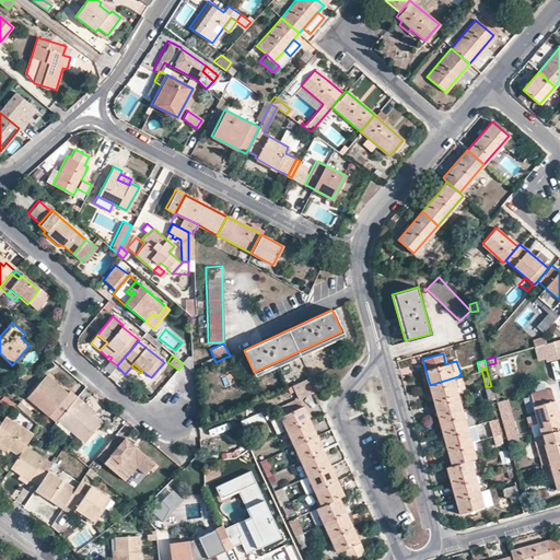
[(66,393),(63,396),(51,385),(54,383),(44,375),(25,397),(47,416),(56,406),(63,412),(76,397),(68,391),(66,393)]
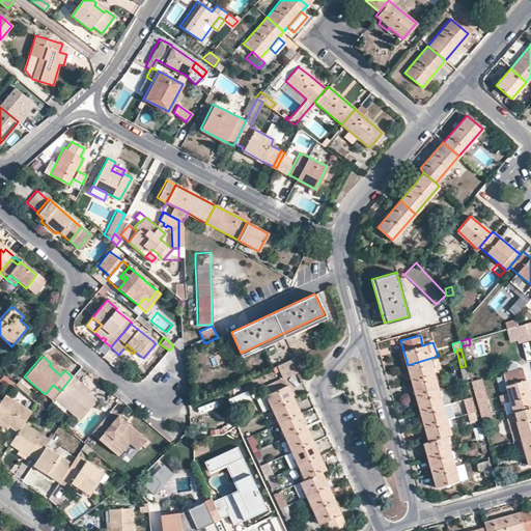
[(408,365),(412,380),(434,373),(442,371),(438,356),(408,365)]
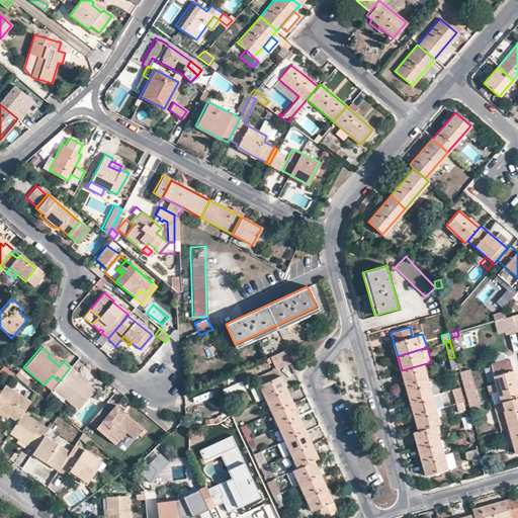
[(282,349),(270,355),(275,367),(288,361),(282,349)]
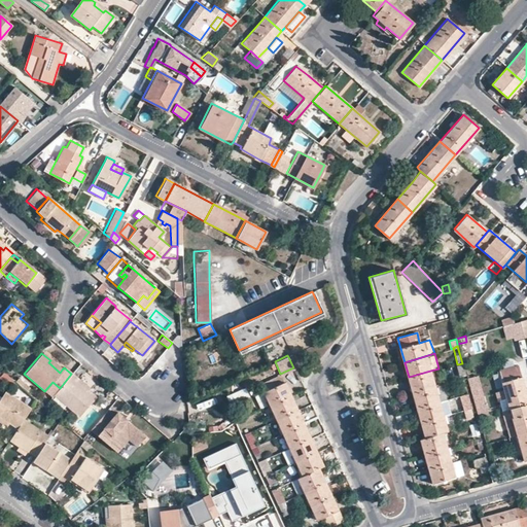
[(50,360),(48,362),(60,373),(62,370),(50,360)]
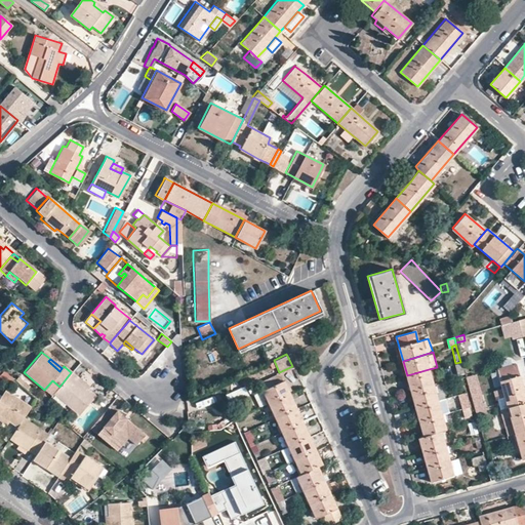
[(454,364),(454,366),(457,374),(463,372),(460,362),(455,363),(454,364)]
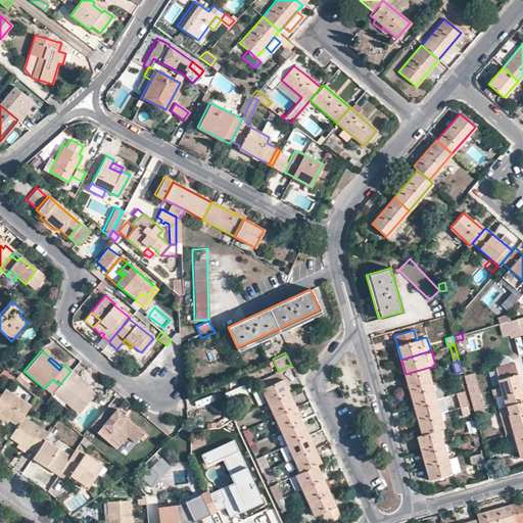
[(514,362),(495,367),(497,375),(490,377),(498,407),(501,407),(506,405),(522,399),(522,393),(517,373),(514,362)]
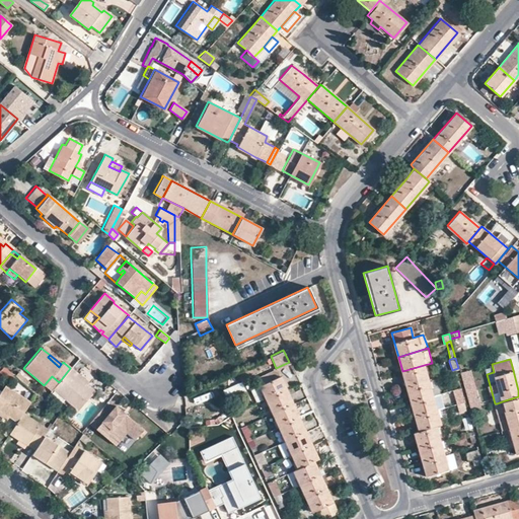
[(402,371),(406,386),(428,380),(424,365),(402,371)]
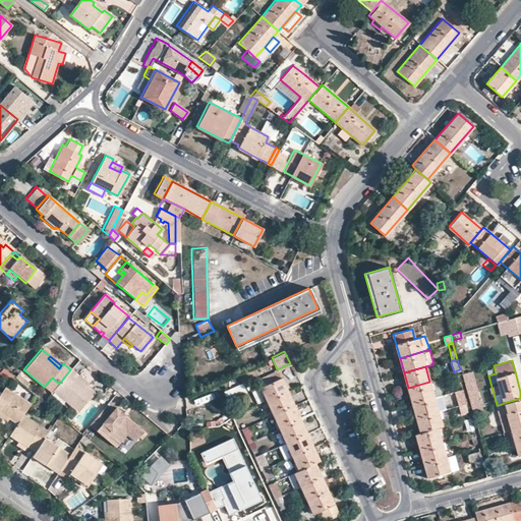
[(95,394),(88,387),(74,378),(77,375),(70,369),(59,384),(54,388),(66,398),(64,401),(78,412),(95,394)]
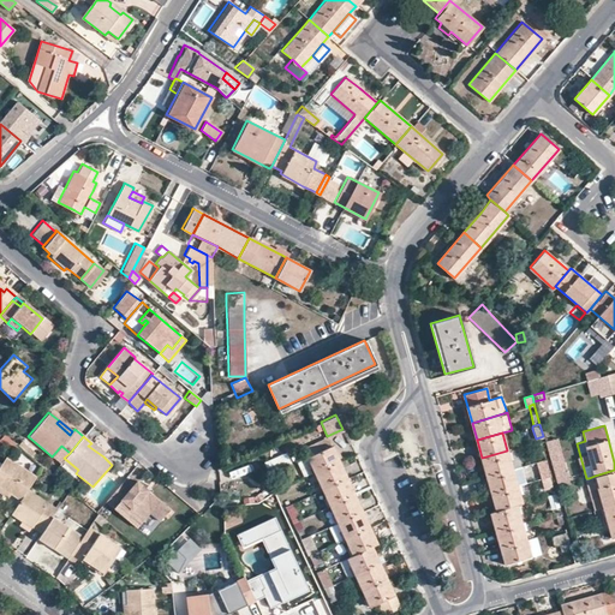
[(316,441),(321,451),(332,446),(327,436),(316,441)]
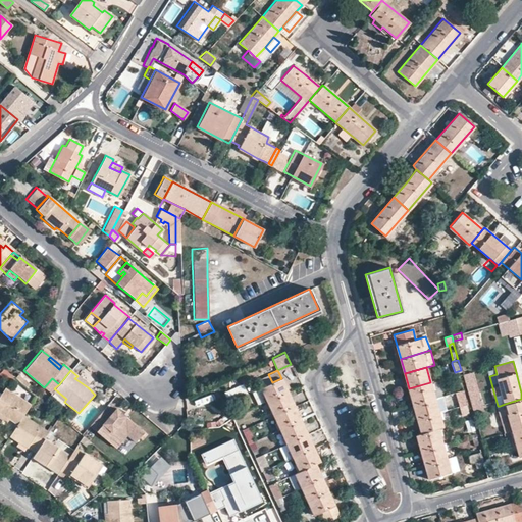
[(281,378),(272,382),(268,374),(256,379),(266,401),(288,392),(281,378)]
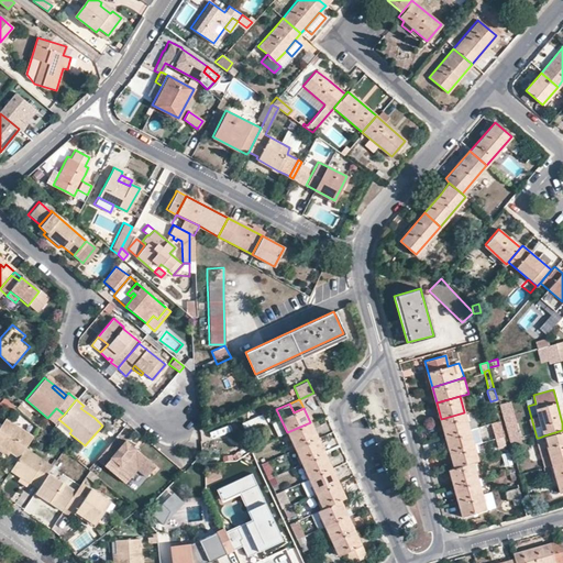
[(495,405),(487,407),(490,417),(497,416),(495,405)]
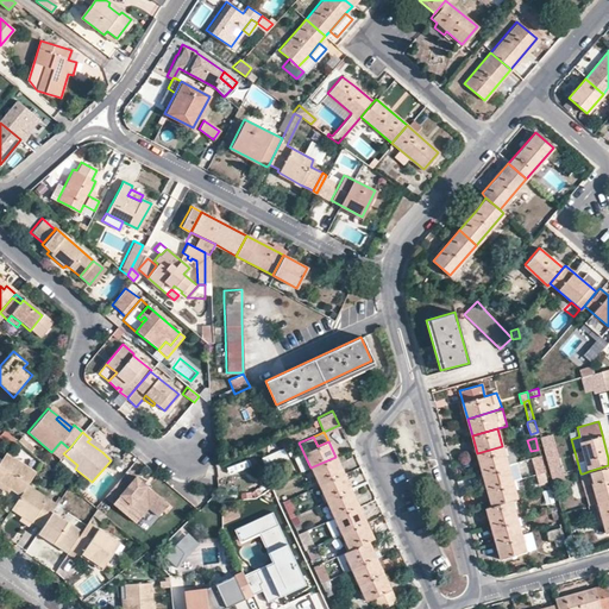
[(90,439),(87,441),(102,452),(104,450),(90,439)]
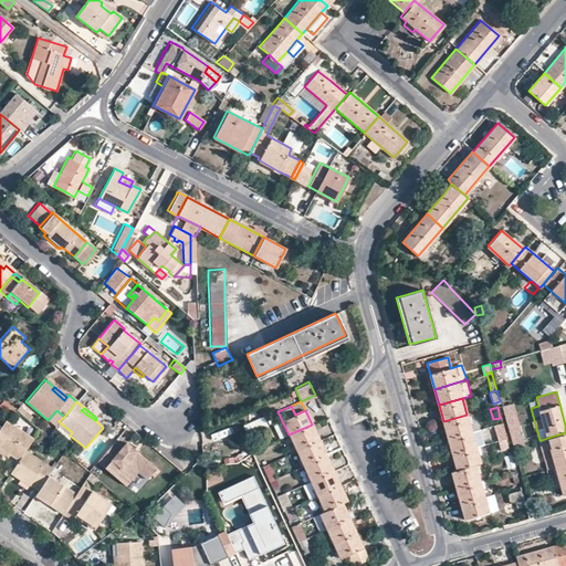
[(523,444),(521,432),(515,410),(505,413),(512,435),(513,435),(515,444),(516,444),(519,444),(520,446),(523,444)]
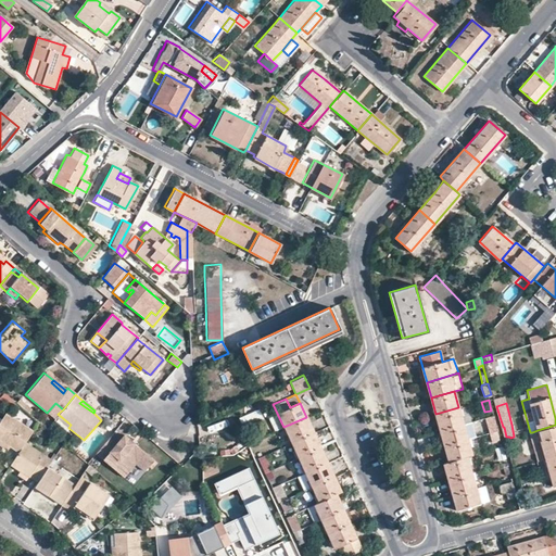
[(467,405),(458,407),(463,424),(471,421),(468,406),(467,405)]
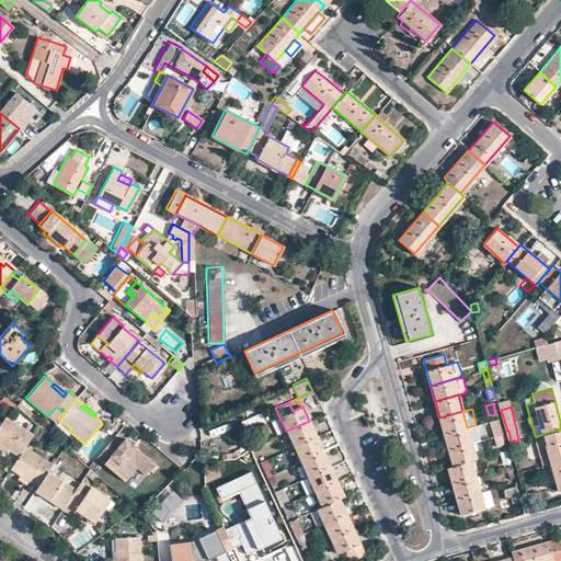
[(467,427),(462,411),(439,418),(444,434),(467,427)]
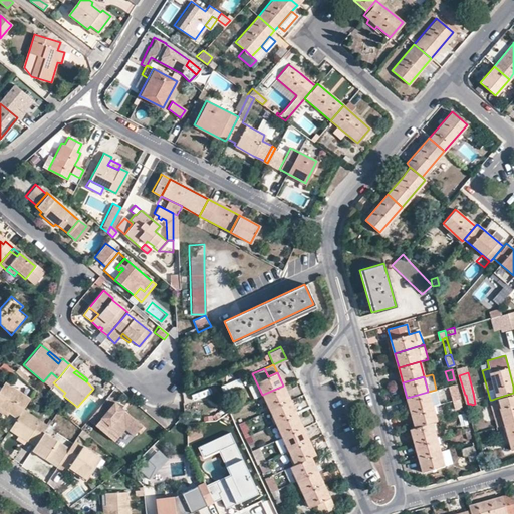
[(226,397),(245,390),(241,378),(222,386),(226,397)]
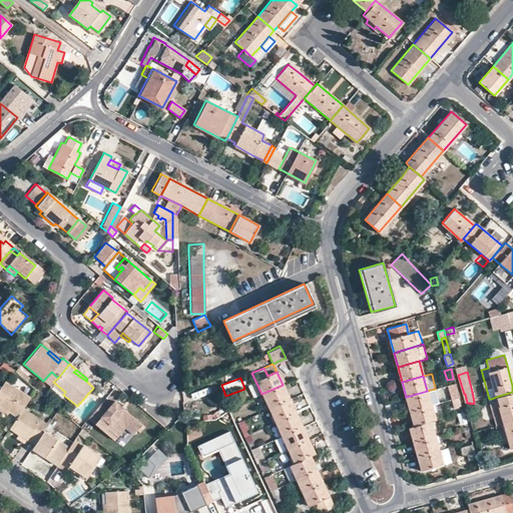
[(22,408),(29,397),(4,381),(0,387),(0,405),(8,410),(17,416),(22,408)]
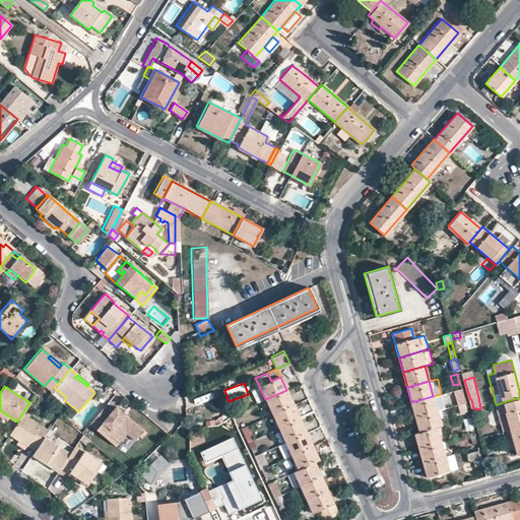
[(54,387),(52,390),(64,400),(66,397),(54,387)]
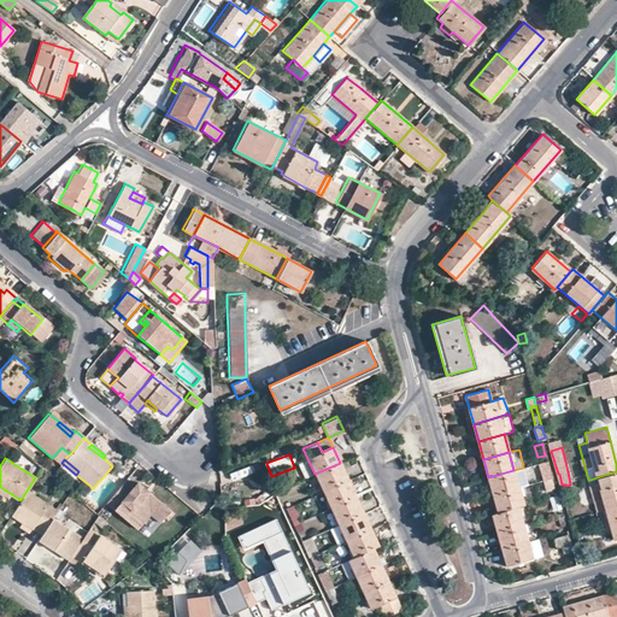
[(547,460),(539,463),(541,474),(550,471),(547,460)]
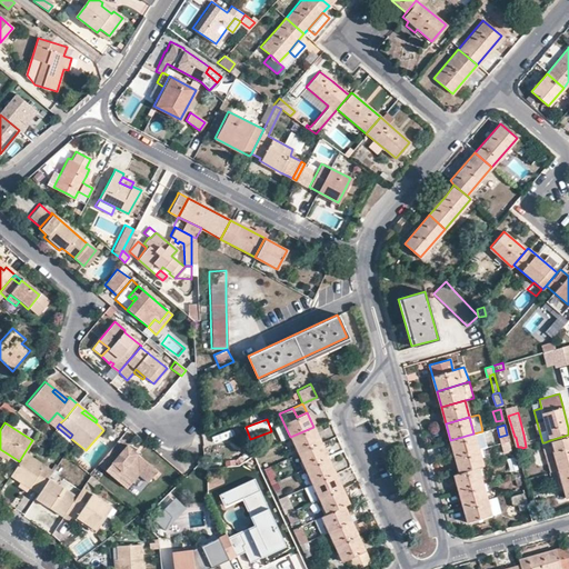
[(278,427),(280,442),(288,440),(285,426),(278,427)]
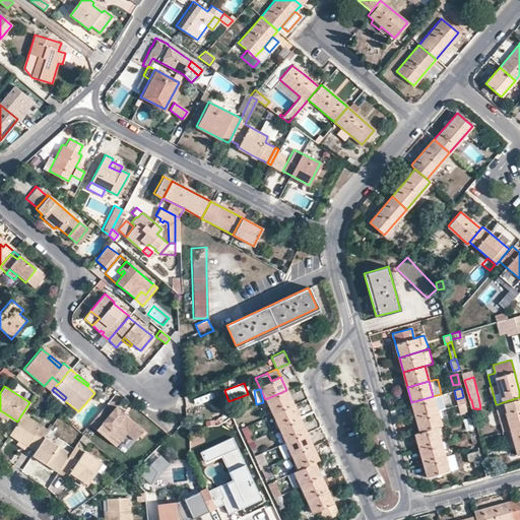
[(294,404),(286,390),(265,399),(271,413),(294,404)]
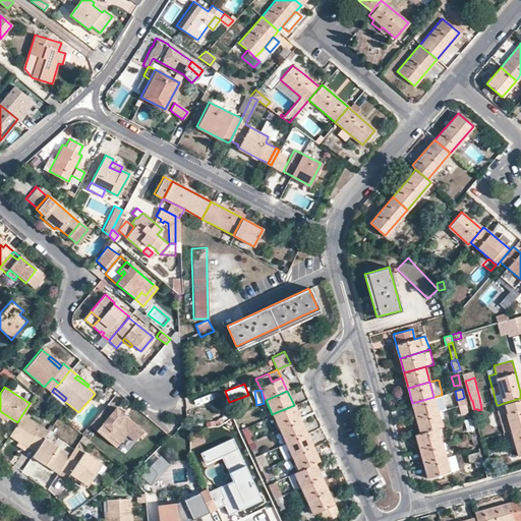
[(438,411),(446,409),(442,395),(433,397),(438,411)]
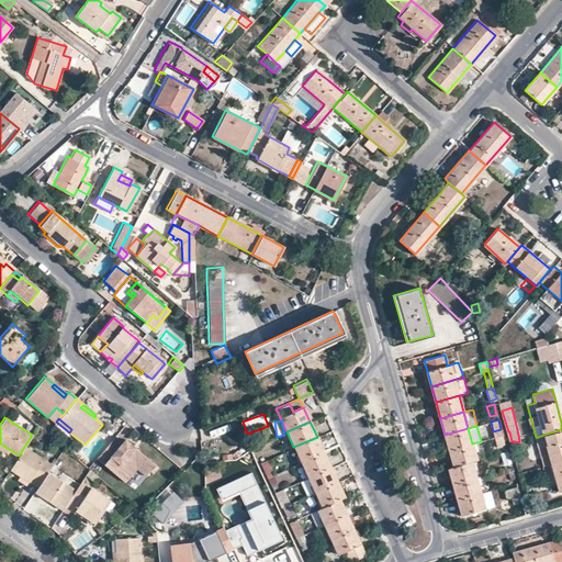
[(445,435),(448,450),(472,444),(468,428),(445,435)]
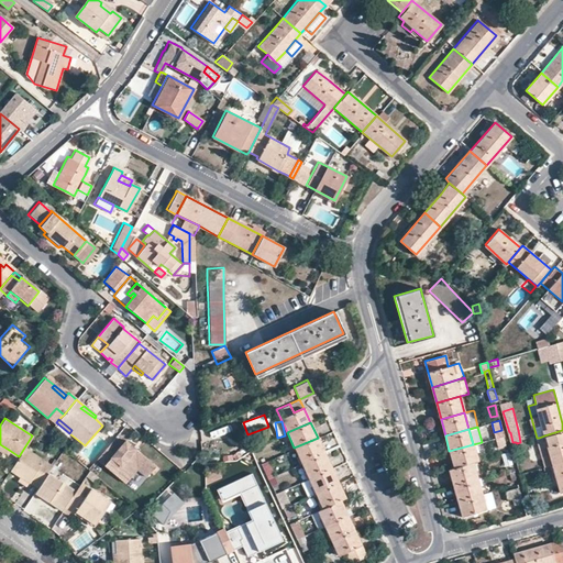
[(562,430),(544,435),(552,464),(562,461),(562,430)]
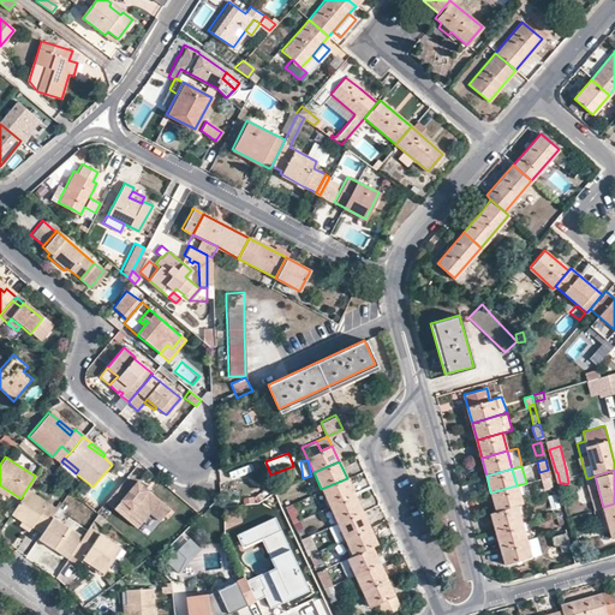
[(595,476),(589,478),(597,508),(603,507),(595,476)]
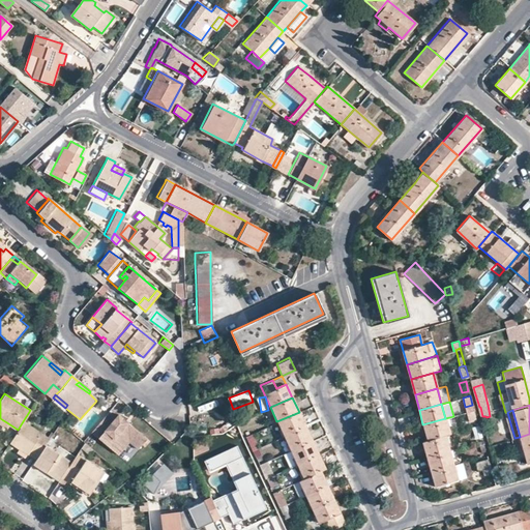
[(148,441),(117,414),(114,418),(107,412),(90,432),(117,455),(128,442),(137,449),(141,445),(143,447),(148,441)]
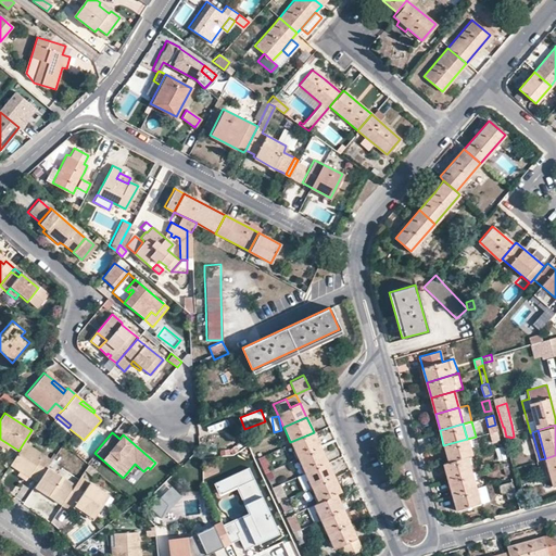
[(290,442),(297,457),(320,446),(314,432),(290,442)]
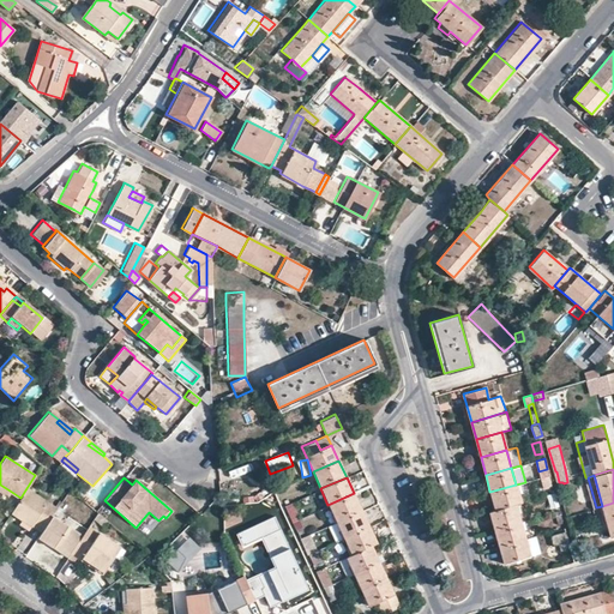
[(521,501),(516,485),(489,492),(495,510),(516,504),(521,501)]
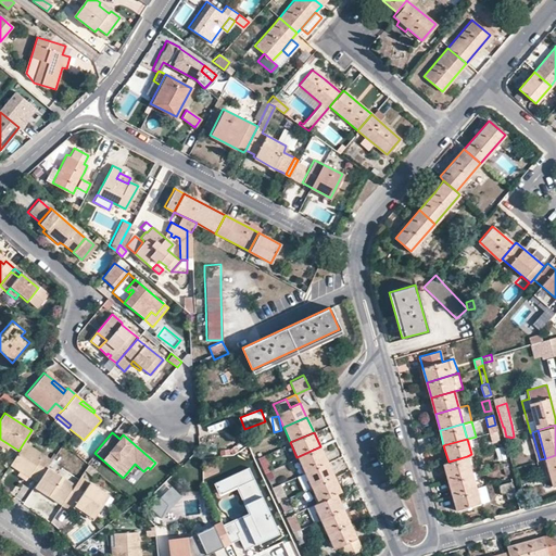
[(46,467),(51,459),(24,442),(19,451),(13,459),(30,471),(27,475),(37,481),(45,469),(46,467)]
